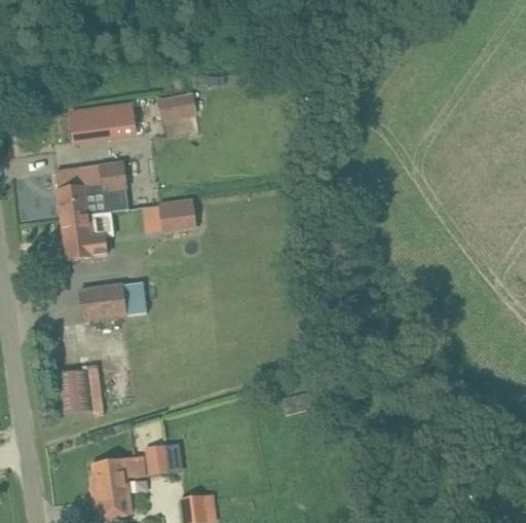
[(188,92),(158,99),(161,116),(192,110),(188,92)]
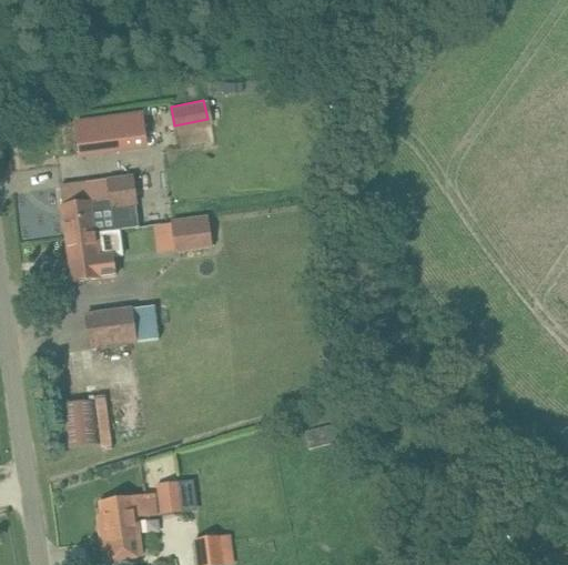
[(141,112),(77,120),(81,154),(145,145),(141,112)]
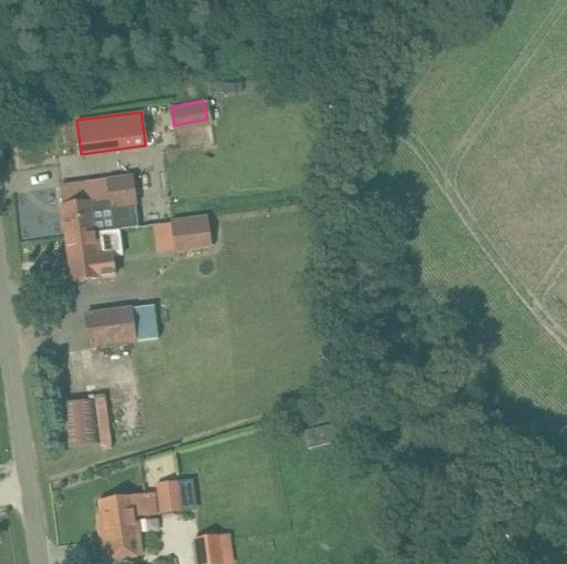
[(109,177),(60,184),(66,234),(120,227),(138,224),(136,206),(138,206),(134,174),(110,178),(109,177)]
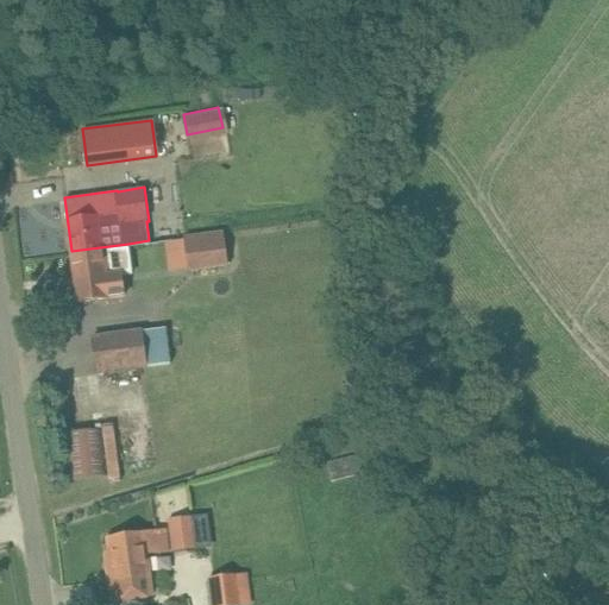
[(224,237),(184,240),(189,275),(228,269),(224,237)]
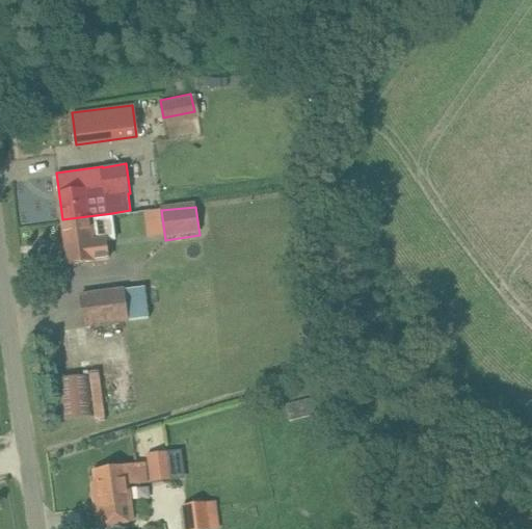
[(112,213),(62,219),(69,262),(94,259),(108,257),(106,239),(115,238),(112,213)]
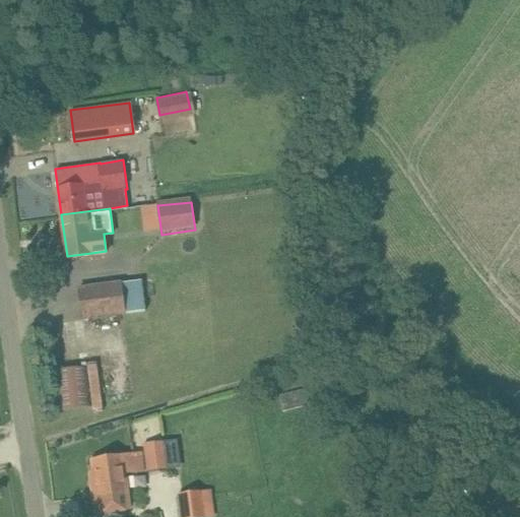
[(120,280),(79,285),(82,317),(124,311),(146,307),(142,277),(120,280)]
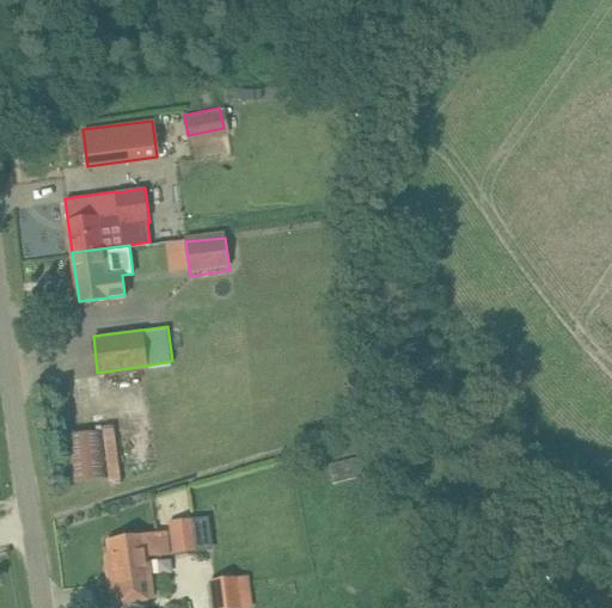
[(69,428),(72,480),(120,479),(117,425),(69,428)]
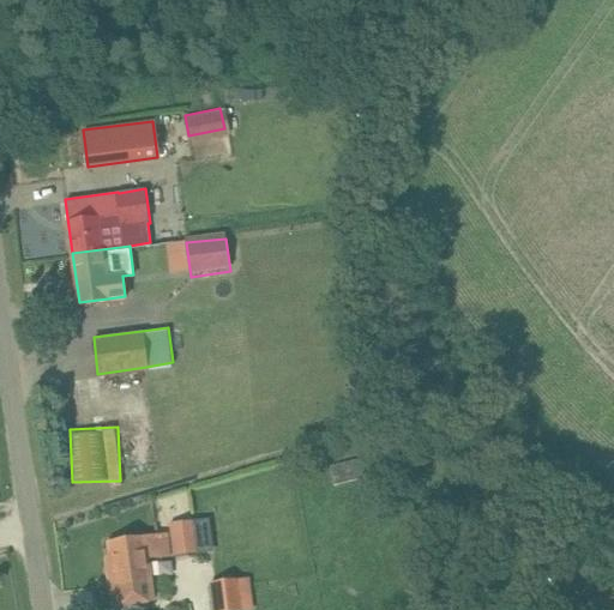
[(330,461),(335,483),(367,476),(362,454),(330,461)]
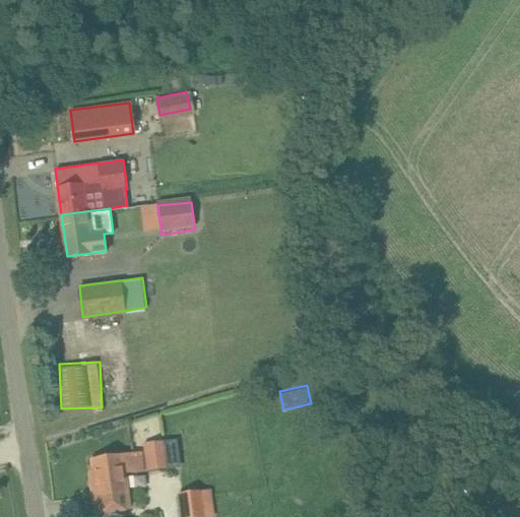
[(169,466),(165,439),(142,442),(147,469),(169,466)]
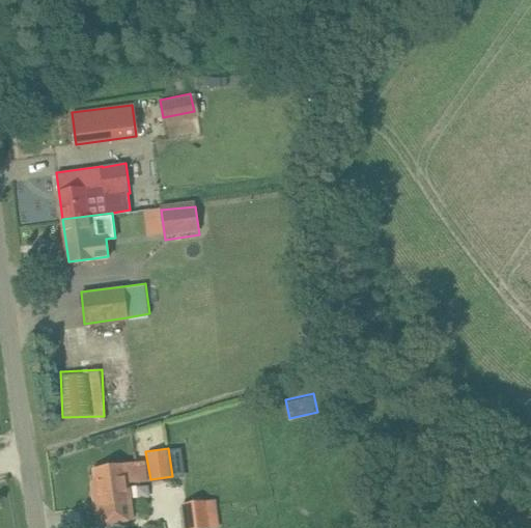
[(146,478),(144,462),(94,468),(99,492),(93,493),(98,523),(132,518),(127,481),(146,478)]
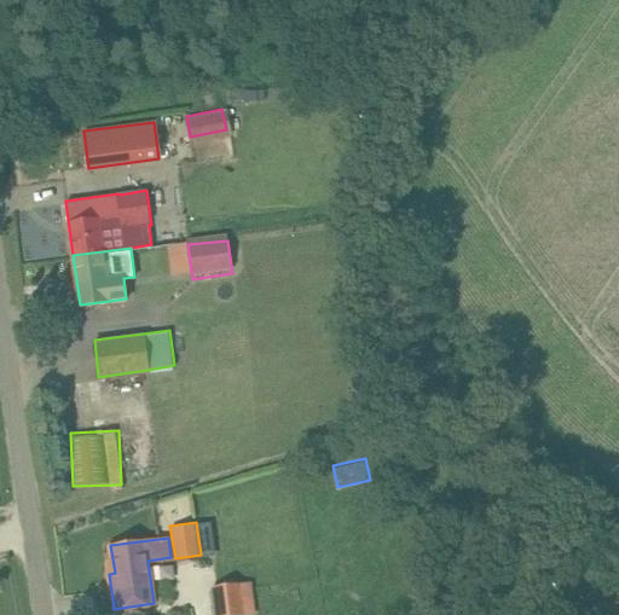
[(215,614),(238,614),(254,613),(249,579),(210,585),(215,614)]
